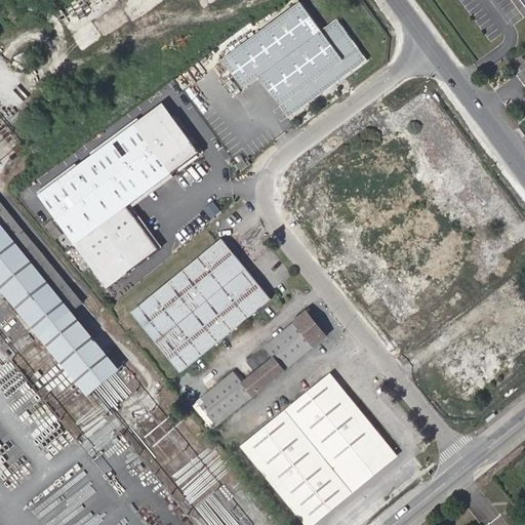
[(99,9),(114,0),(203,0),(207,6),(216,0),(64,0),(40,15),(55,38),(65,33),(78,54),(103,39),(91,21),(102,14),(99,9)]
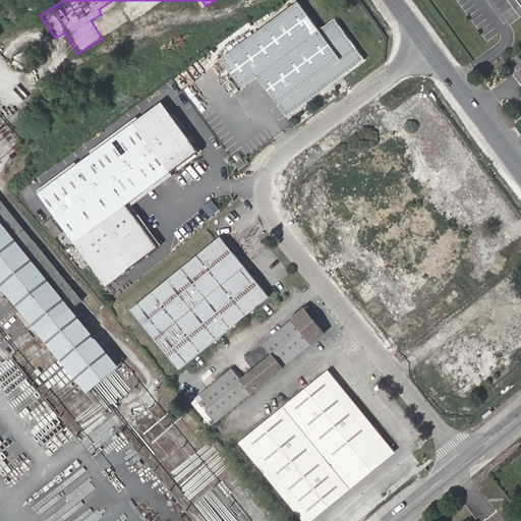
[(289,112),(298,106),(364,58),(334,17),(319,29),(297,1),(220,58),(241,87),(256,75),(286,115),(289,112)]
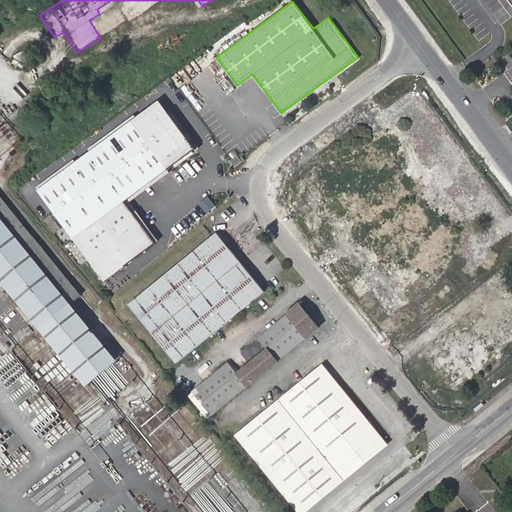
[(160,101),(39,191),(106,280),(156,243),(128,204),(198,152),(160,101)]
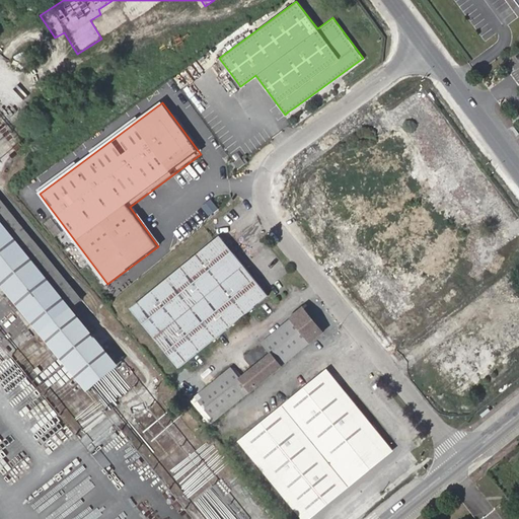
[(299,108),(297,105),(288,112),(290,115),(299,108)]
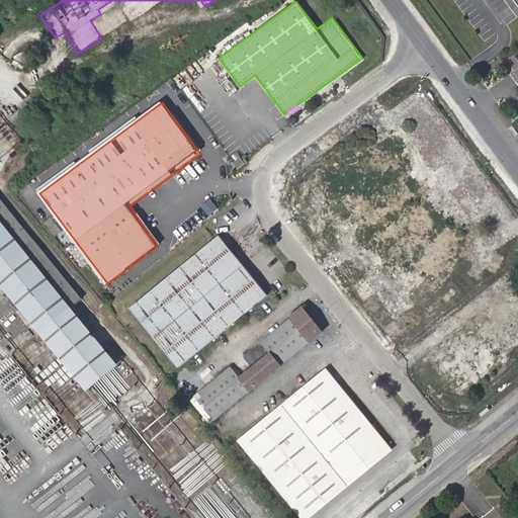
[(239,159),(232,165),(237,170),(246,163),(244,161),(241,163),(239,159)]
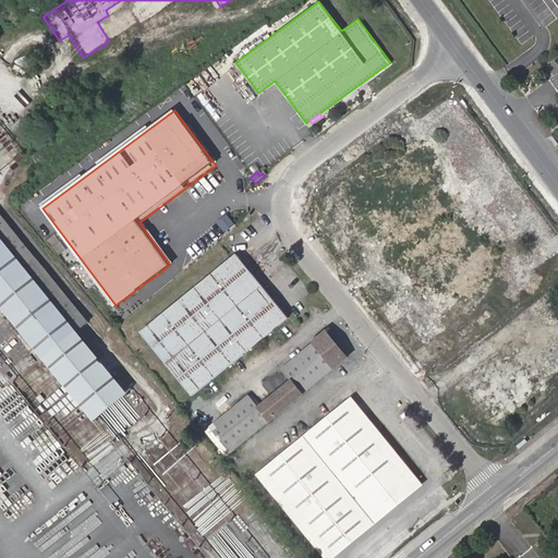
[(0,312),(93,426),(138,389),(0,218),(0,312)]
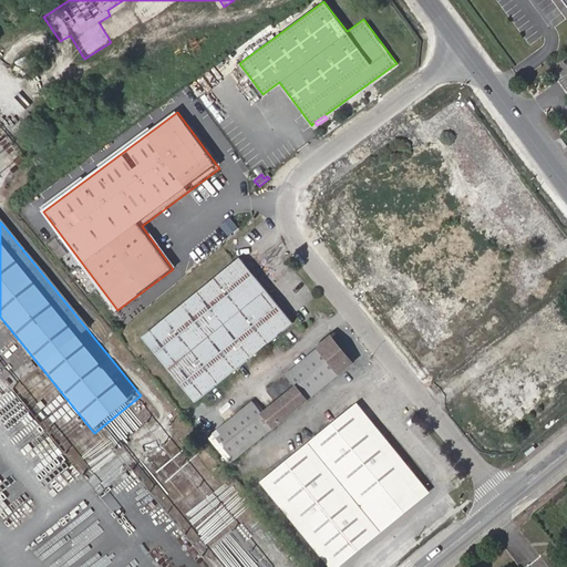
[(241,259),(143,339),(195,403),(292,323),(241,259)]
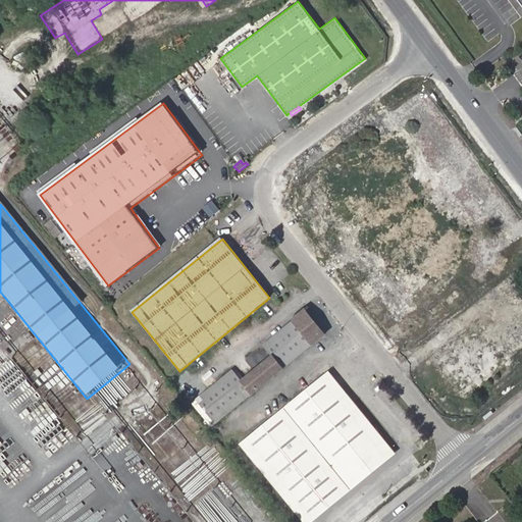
[(194,400),(212,422),(323,334),(304,310),(261,344),(270,356),(240,380),(230,370),(194,400)]
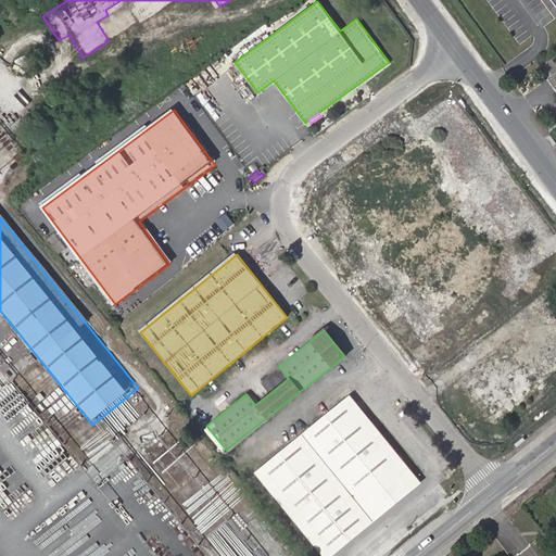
[(510,348),(471,379),(503,418),(543,387),(510,348)]
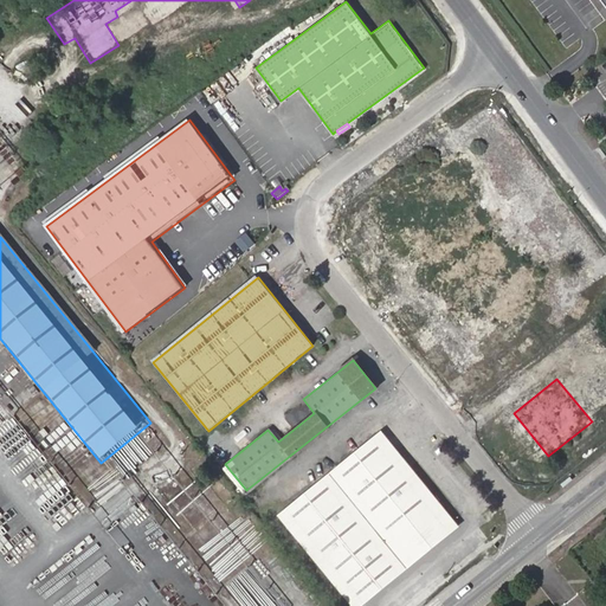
[(277,517),(349,605),(354,605),(455,524),(381,433),(277,517)]
